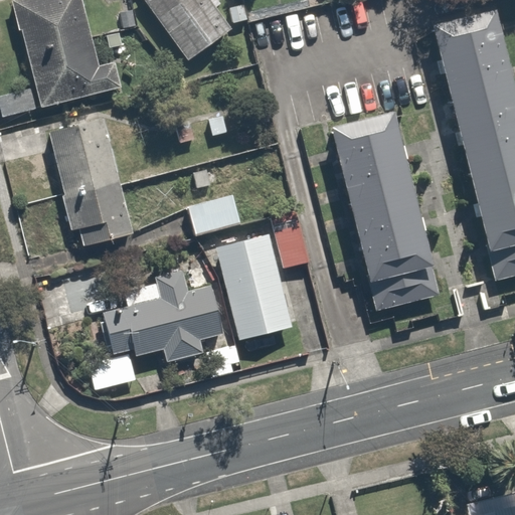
[(79,0),(25,0),(11,4),(35,89),(0,98),(0,109),(3,120),(129,86),(122,59),(98,65),(79,0)]
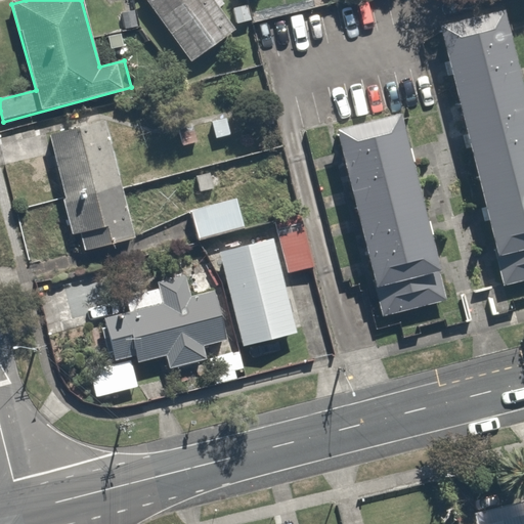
[(215,0),(145,0),(190,61),(236,29),(215,0)]
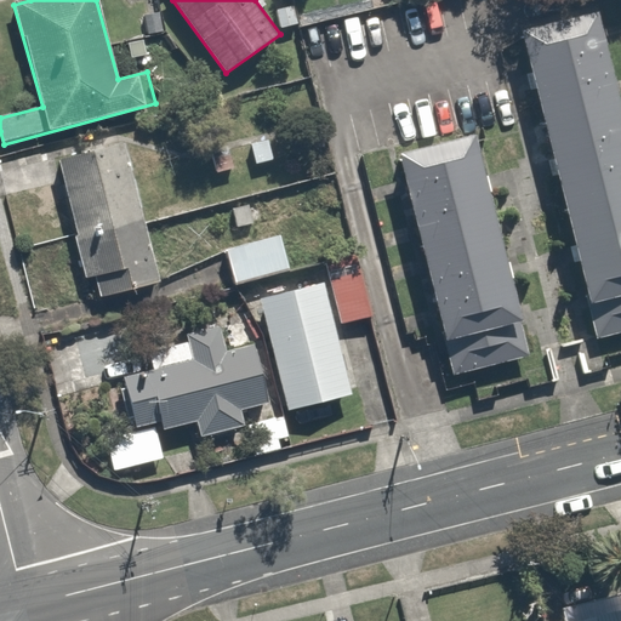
[(620,79),(604,15),(524,35),(603,336),(620,330),(620,79)]
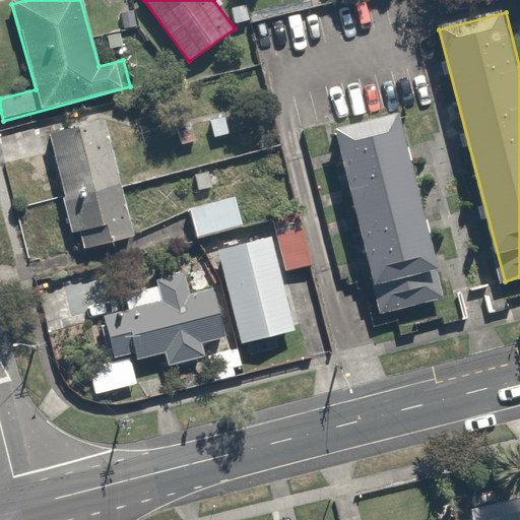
[(228,113),(206,117),(212,143),(234,139),(228,113)]
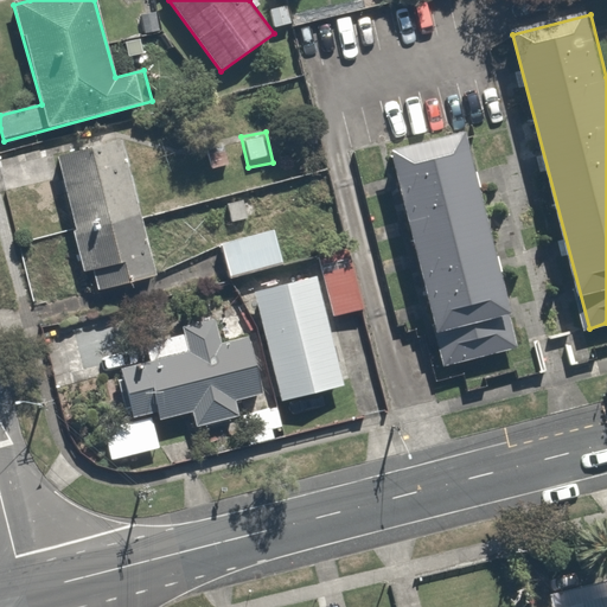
[(464,133),(390,151),(441,364),(513,347),(464,133)]
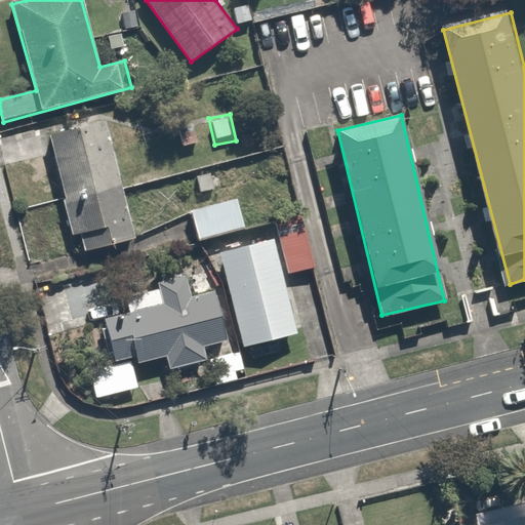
[(102,120),(45,136),(80,251),(136,234),(102,120)]
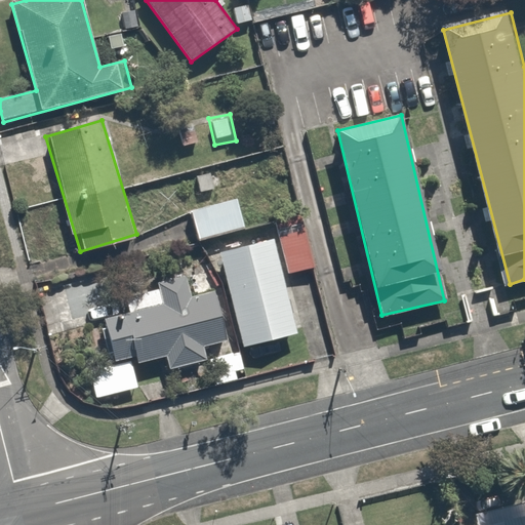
[(174,129),(179,149),(205,143),(200,123),(174,129)]
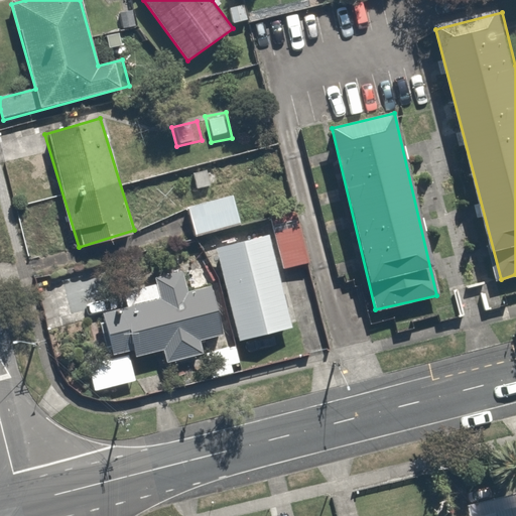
[(186,168),(194,191),(225,182),(218,159),(186,168)]
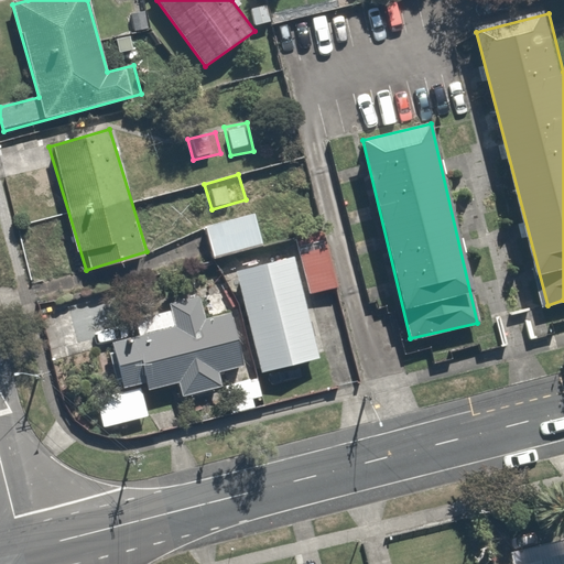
[(199,225),(209,261),(262,247),(251,210),(199,225)]
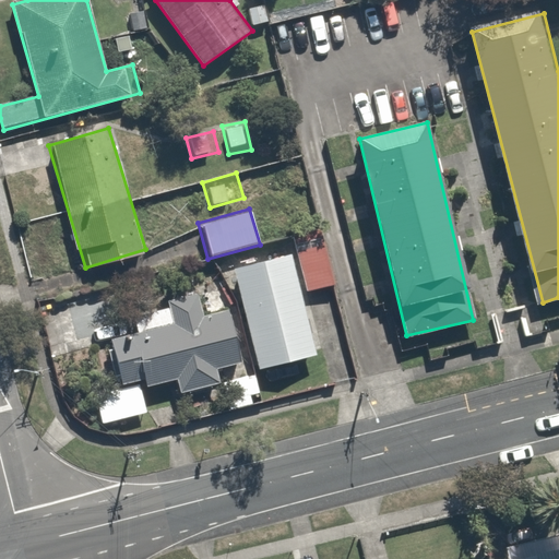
[(333,288),(323,248),(236,270),(260,369),(320,355),(306,295),(333,288)]
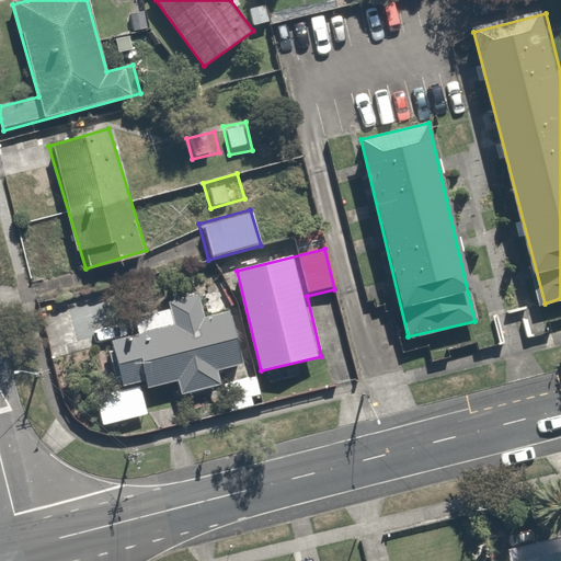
[(132,315),(138,334),(111,343),(123,384),(142,378),(146,392),(251,362),(235,307),(226,309),(220,288),(132,315)]
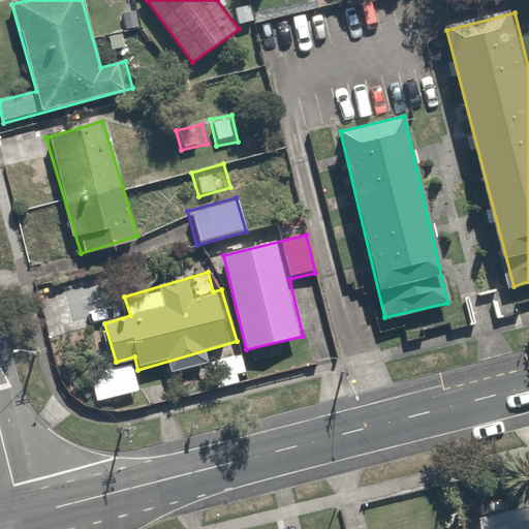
[(244,353),(210,363),(217,390),(251,380),(244,353)]
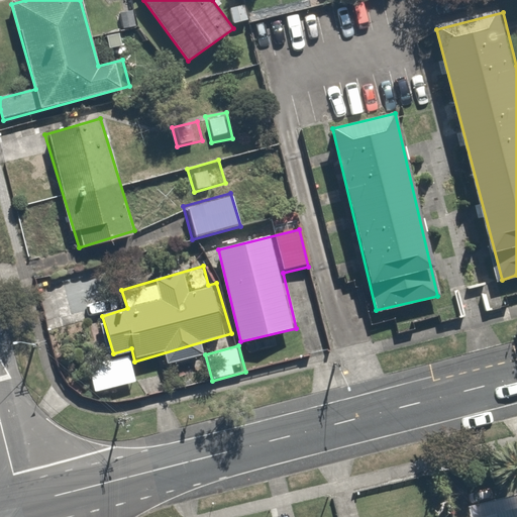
[(516,516),(516,492),(466,504),(469,516),(516,516)]
